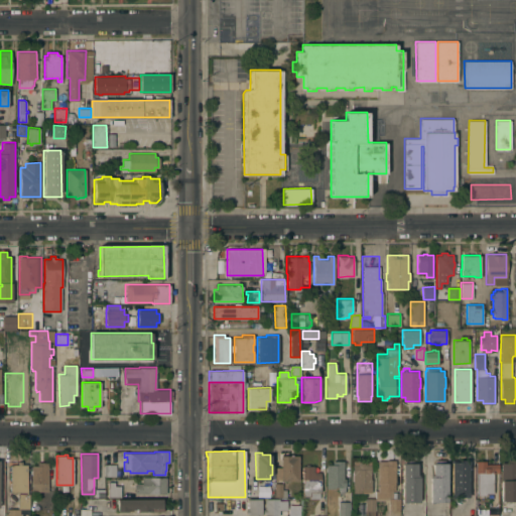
[(281,481),(281,479),(276,479),(276,467),(281,467),(281,455),(298,455),(298,480),(281,481)]
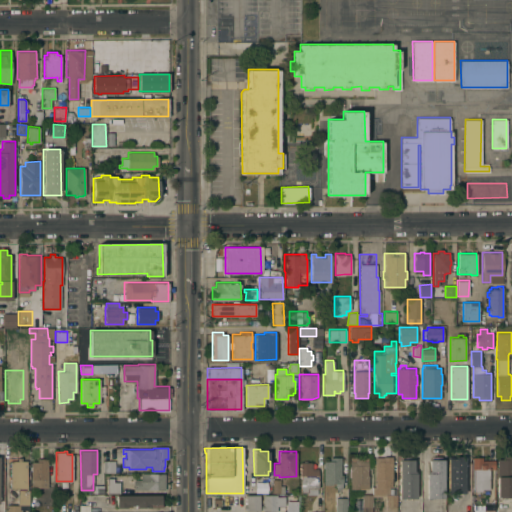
[(372,494),(372,487),(374,487),(374,457),(383,457),(383,456),(392,456),(392,487),(389,487),(389,494),(396,494),(396,510),(395,510),(395,511),(386,511),(386,496),(380,496),(380,495),(372,495),(372,494)]
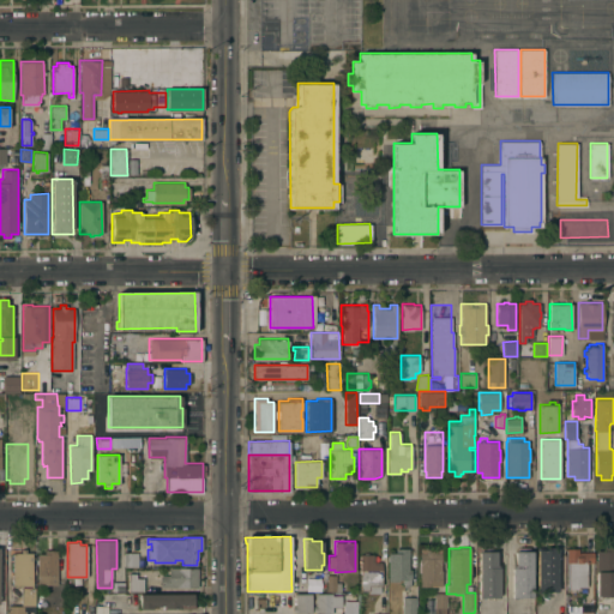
[(596,551),(606,551),(606,547),(613,547),(613,597),(597,597),(597,596),(596,596),(596,551)]
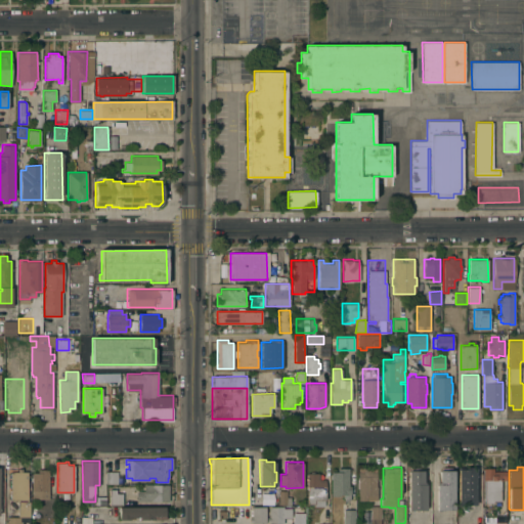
[(10,473),(12,473),(12,472),(17,472),(17,468),(23,468),(23,471),(27,471),(27,499),(10,499),(10,473)]
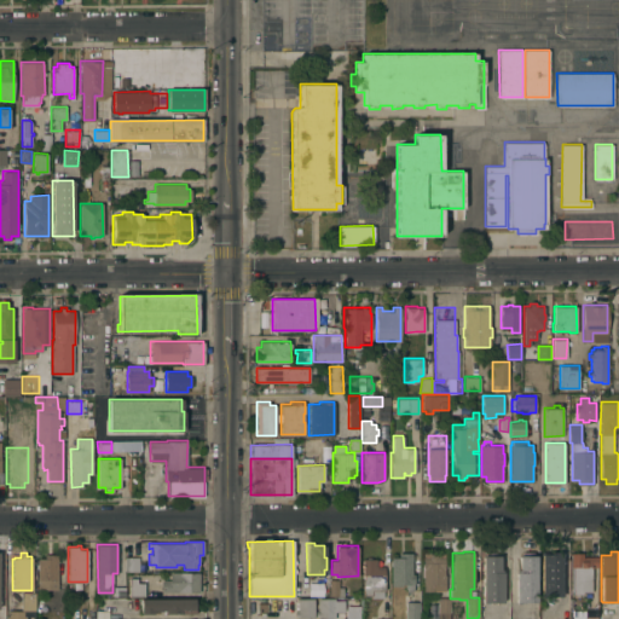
[(391,557),(398,557),(398,553),(411,553),(411,573),(414,573),(414,583),(414,590),(406,590),(406,584),(401,584),(401,585),(391,585),(391,557)]
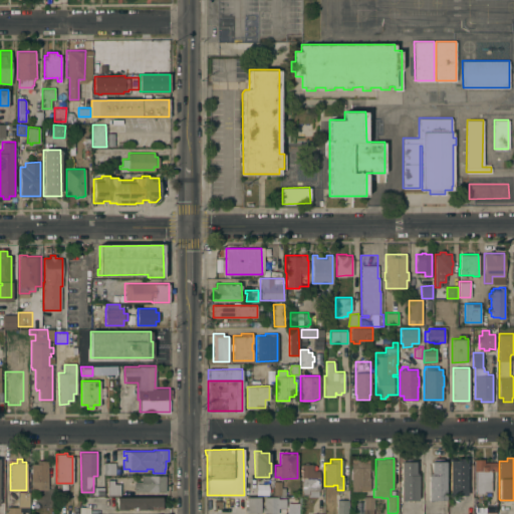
[(351,491),(350,463),(356,462),(356,459),(367,459),(367,463),(368,463),(369,477),(369,485),(360,485),(360,490),(351,491)]
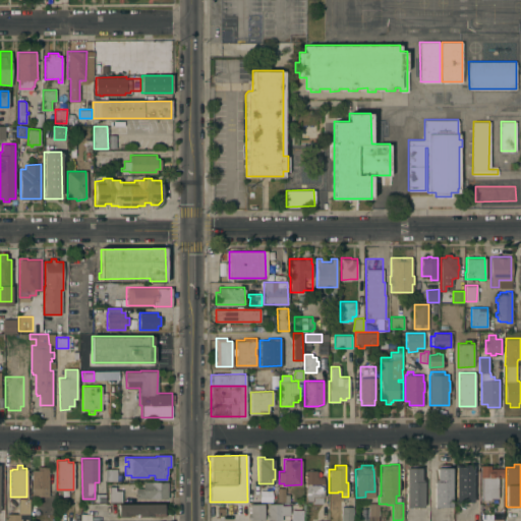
[(472,503),(456,503),(455,465),(472,465),(472,503)]
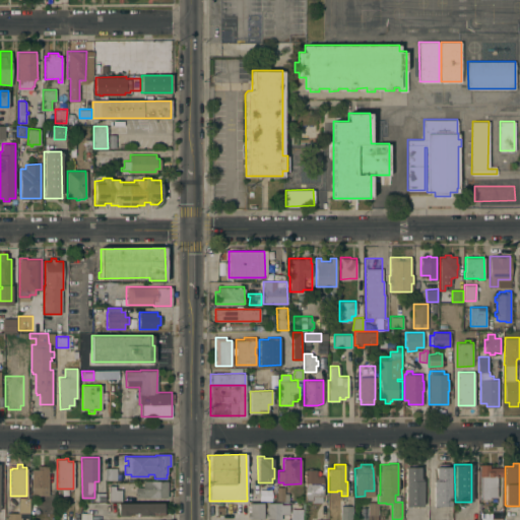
[(481,475),(479,475),(479,464),(489,464),(490,467),(502,467),(502,475),(497,475),(497,497),(490,497),(490,499),(481,499),(481,475)]
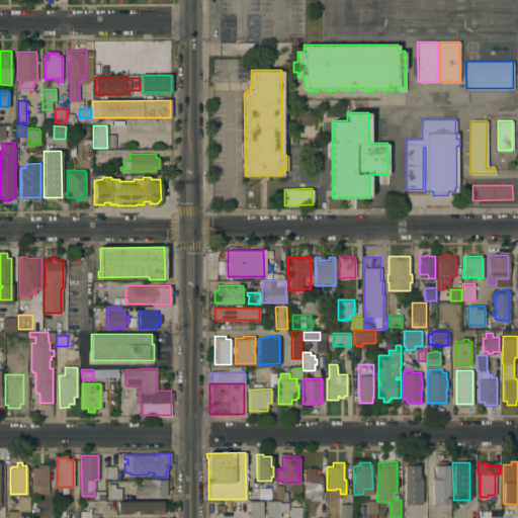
[(34,494),(33,491),(31,491),(31,466),(37,466),(37,463),(48,463),(48,493),(34,494)]
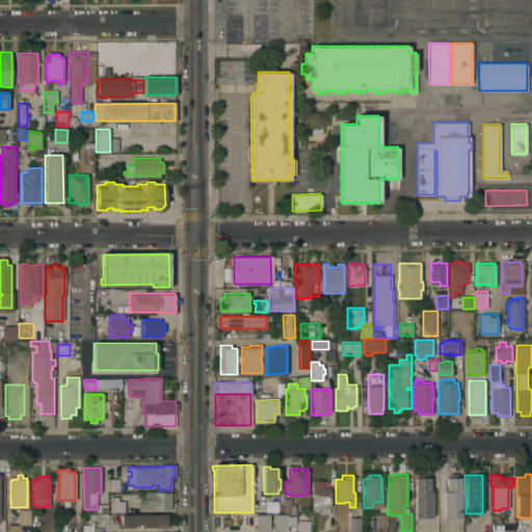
[(415,477),(429,477),(429,489),(431,489),(431,491),(432,491),(432,517),(415,517),(415,477)]
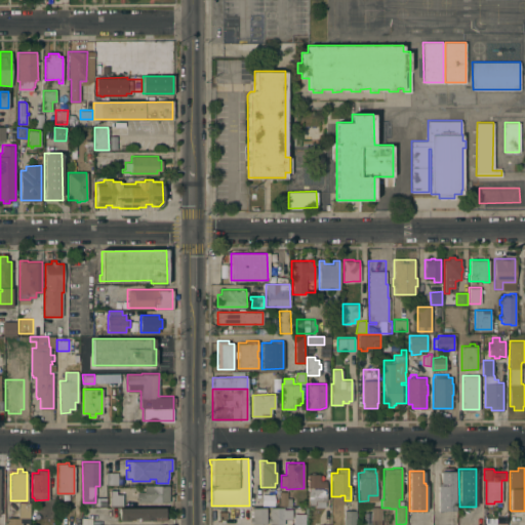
[(454,511),(438,511),(438,485),(439,485),(439,483),(440,483),(440,471),(455,471),(454,511)]
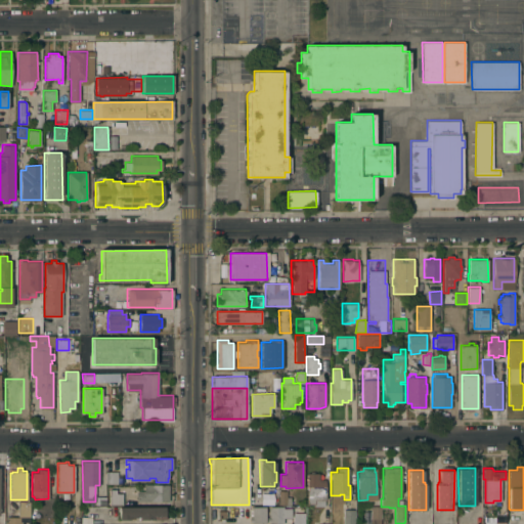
[(119,482),(119,483),(105,483),(105,471),(117,471),(117,476),(125,476),(125,482),(119,482)]
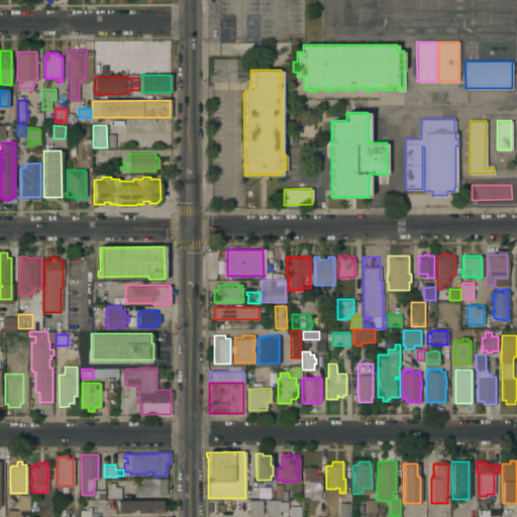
[(303,467),(313,467),(313,473),(315,473),(315,475),(321,475),(321,493),(320,493),(320,499),(310,499),(310,497),(303,497),(303,467)]
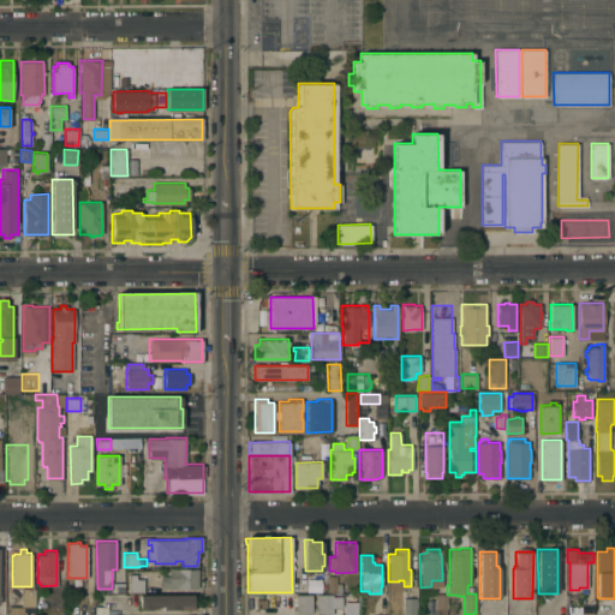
[(161,575),(169,575),(169,568),(198,568),(198,587),(161,587),(161,575)]
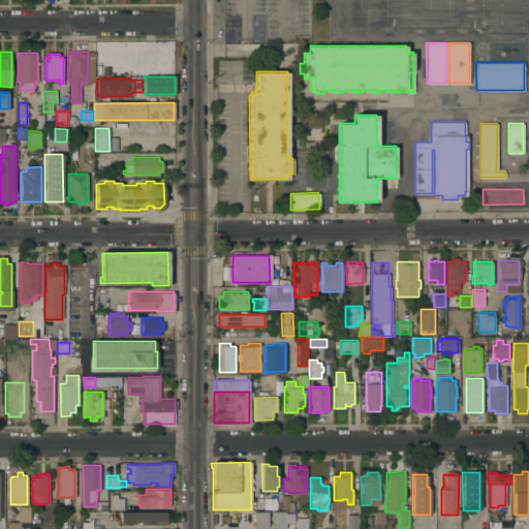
[(111,494),(117,494),(117,498),(123,498),(123,509),(109,509),(109,506),(111,506),(111,494)]
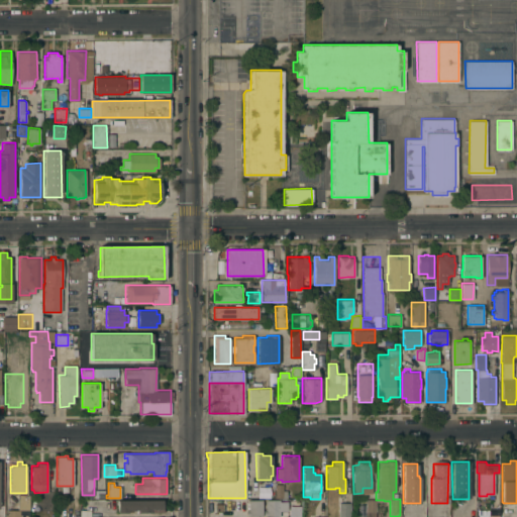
[(277,484),(283,484),(283,490),(287,490),(287,498),(277,498),(277,484)]
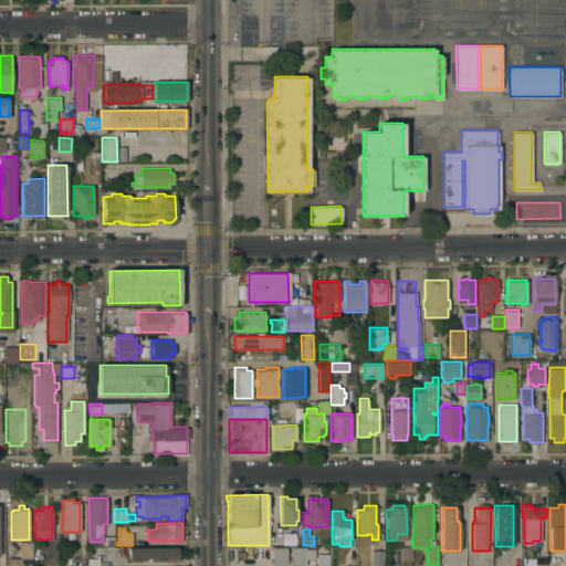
[(104,536),(106,536),(106,534),(109,534),(109,536),(113,536),(113,545),(104,544),(104,536)]
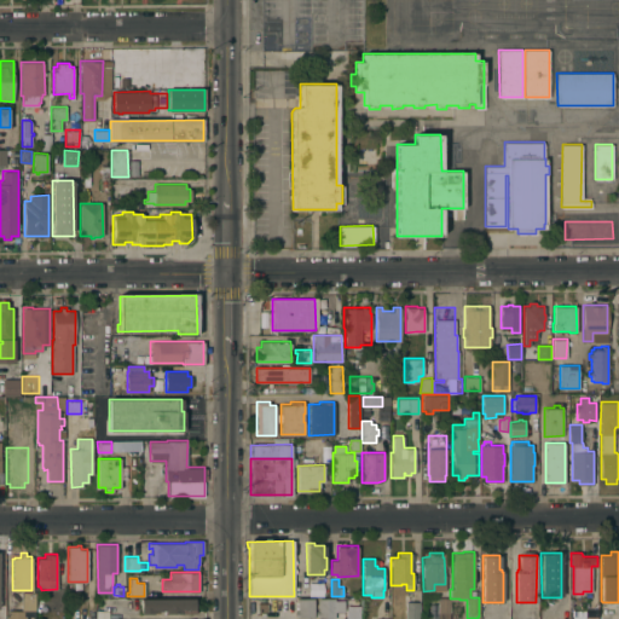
[(5,618),(5,615),(9,615),(9,611),(22,609),(22,593),(35,591),(35,617),(27,617),(27,611),(23,611),(24,615),(25,615),(25,618),(5,618)]
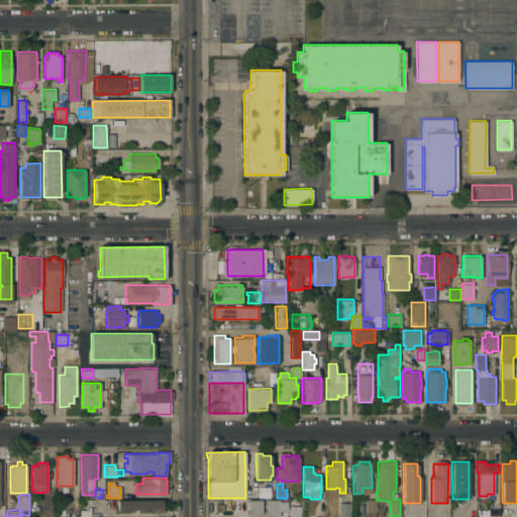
[(163,499),(163,512),(138,512),(138,513),(135,513),(135,509),(127,509),(127,512),(117,512),(117,500),(163,499)]
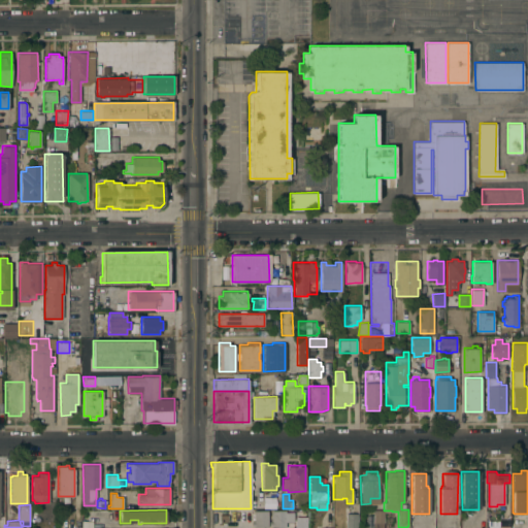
[(268,509),(268,527),(254,527),(254,526),(251,526),(251,521),(254,521),(254,510),(268,509)]
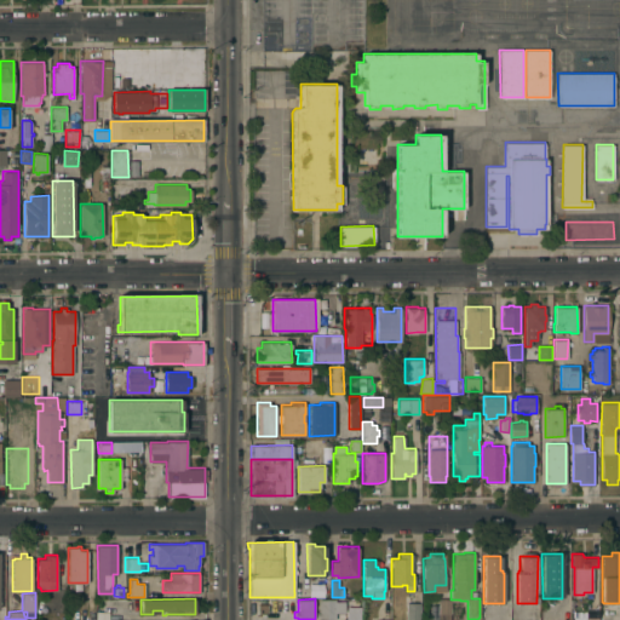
[(319,598),(336,598),(336,601),(345,601),(345,612),(336,612),(336,619),(320,619),(320,618),(316,618),(316,612),(319,612),(319,598)]
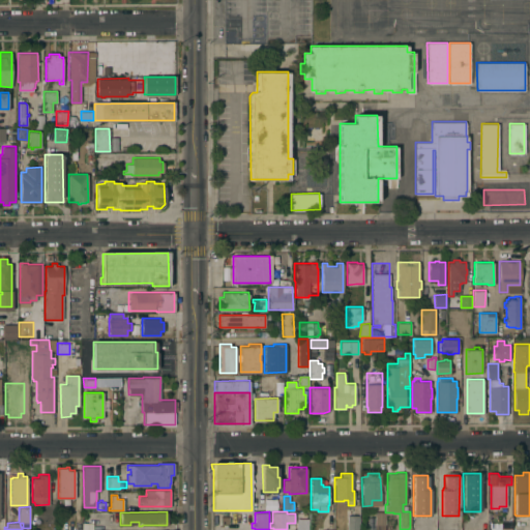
[(385,512),(385,529),(375,529),(375,511),(385,511),(385,512)]
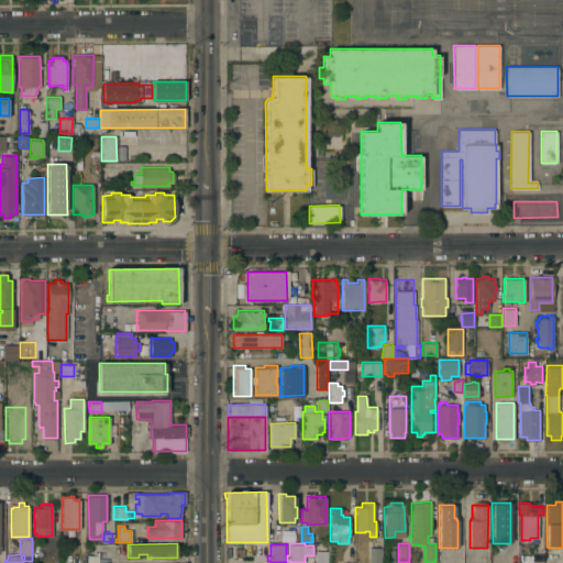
[(368,562),(370,547),(381,548),(381,562),(368,562)]
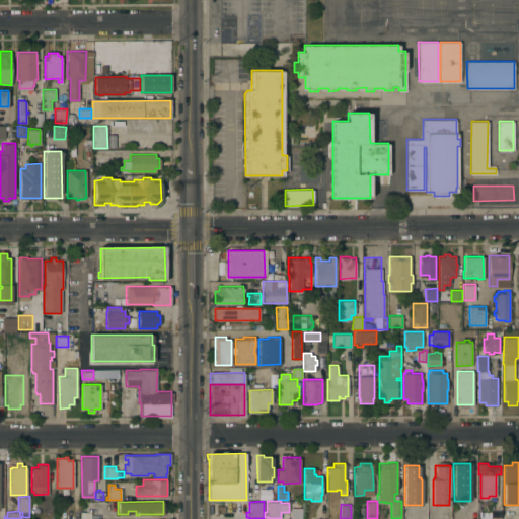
[(224,506),(224,513),(222,513),(222,515),(219,515),(219,513),(216,513),(216,506),(224,506)]
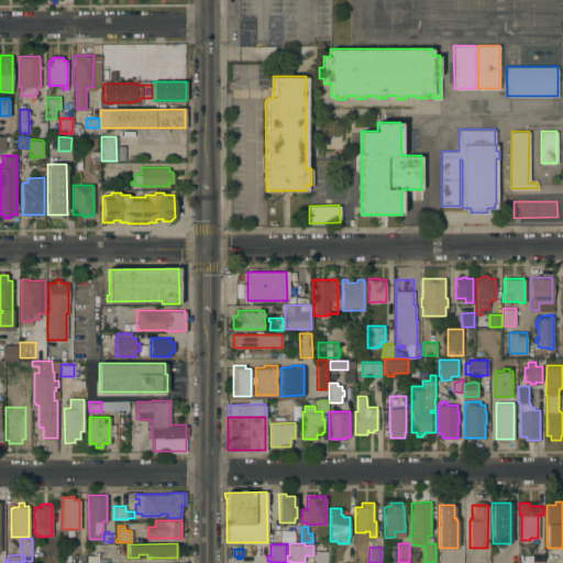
[(315,562),(315,550),(327,550),(327,562),(315,562)]
